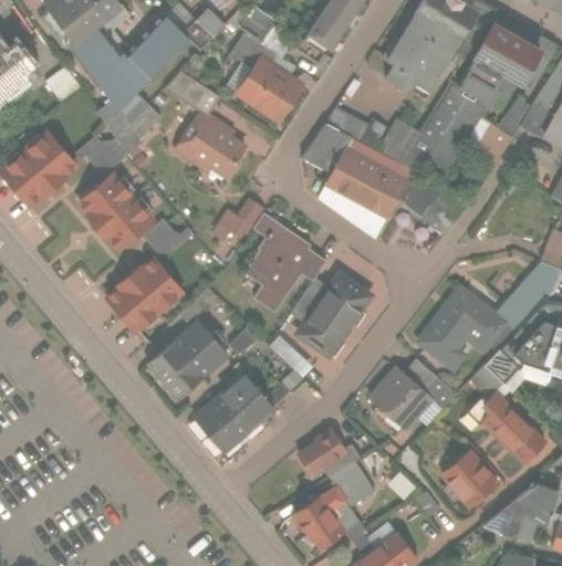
[(118,0),(41,0),(40,1),(73,46),(125,8),(118,0)]
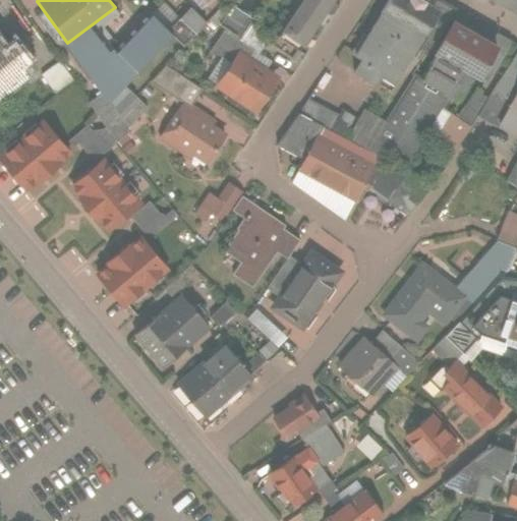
[(318,14),(327,0),(298,0),(298,2),(318,14)]
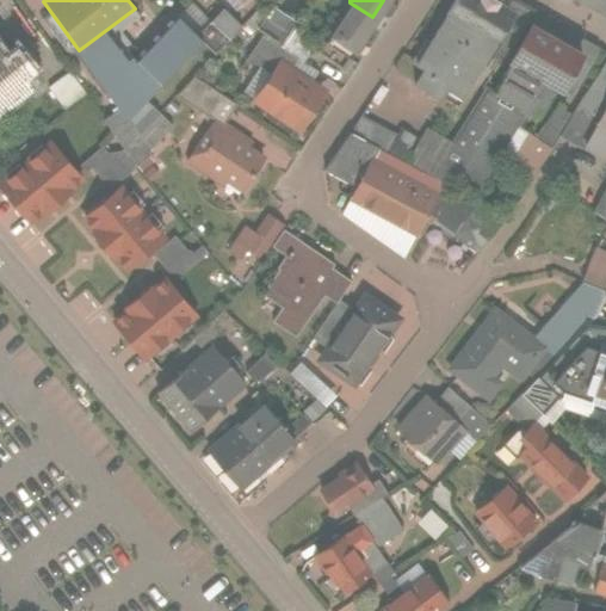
[(456,0),(441,25),(490,54),(514,13),(492,0),(456,0)]
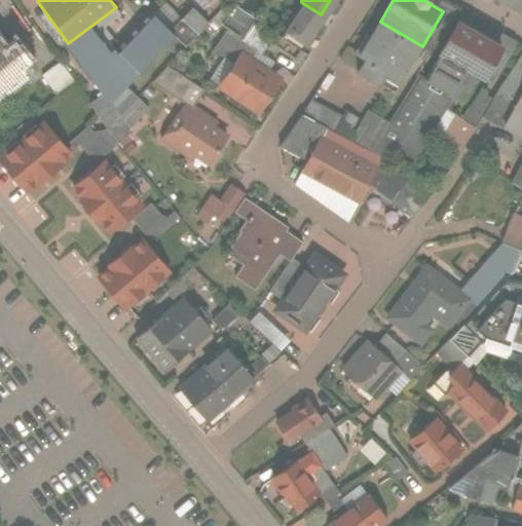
[(299,49),(321,14),(301,2),(276,35),(299,49)]
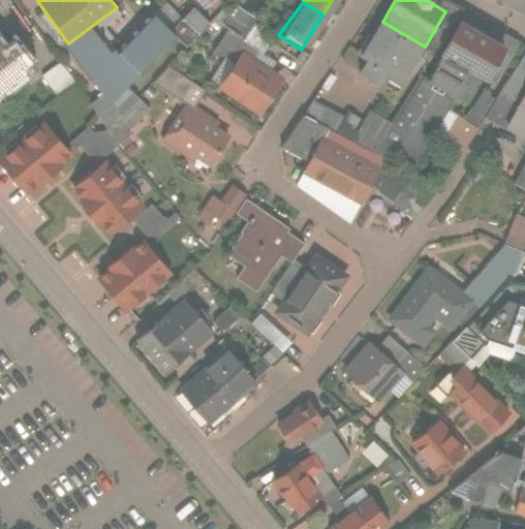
[(196,5),(175,28),(190,43),(212,21),(196,5)]
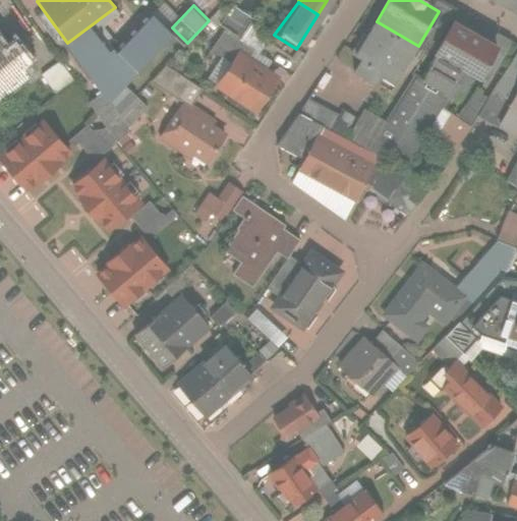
[(92,33),(70,55),(115,99),(176,36),(151,11),(112,52),(92,33)]
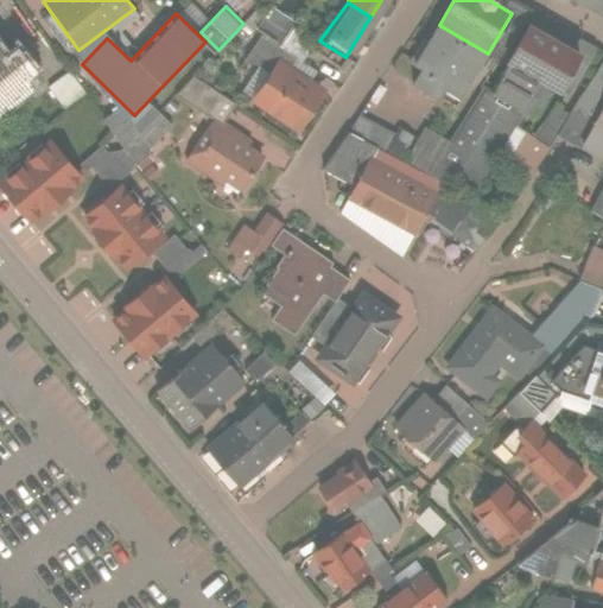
[(585,52),(521,18),(500,58),(552,86),(564,93),(585,52)]
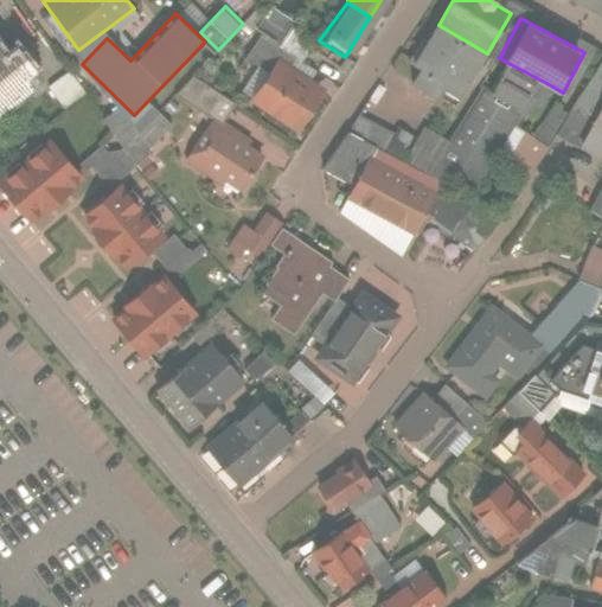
[(487,53),(439,25),(410,71),(423,80),(417,89),(440,102),(447,90),(460,98),(487,53)]
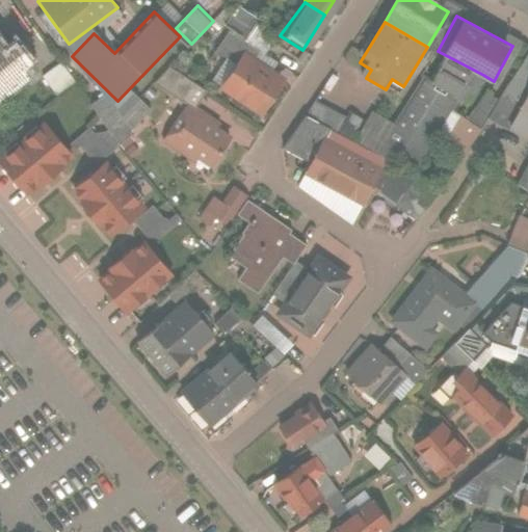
[(1,33),(0,34),(0,102),(34,76),(1,33)]
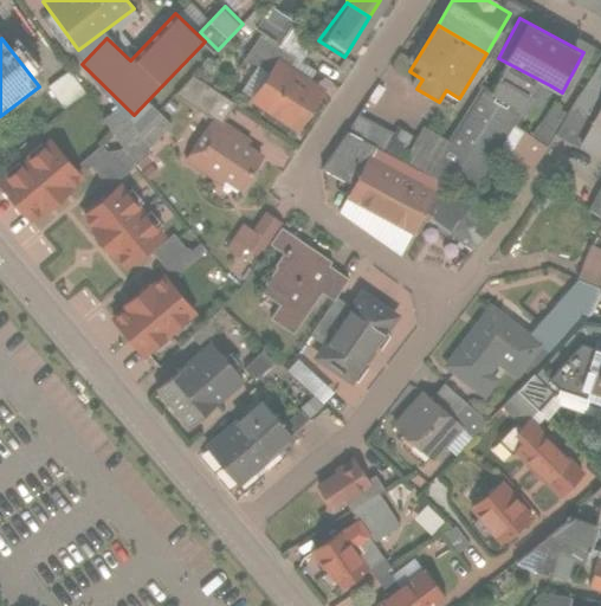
[(577,148),(600,100),(600,55),(599,55),(566,117),(547,108),(536,128),(577,148)]
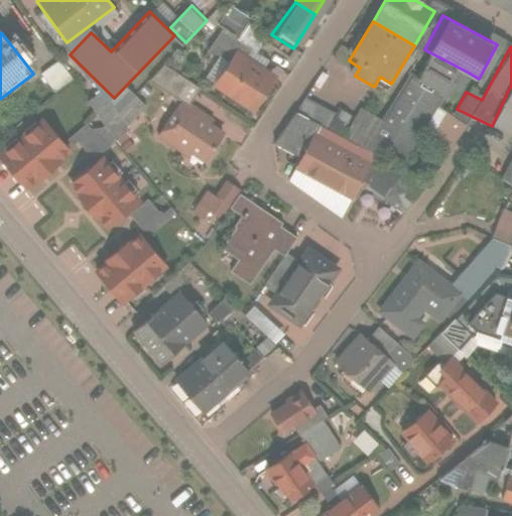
[(469,73),(424,49),(409,77),(403,73),(391,93),(397,97),(430,117),(444,93),(455,98),(469,73)]
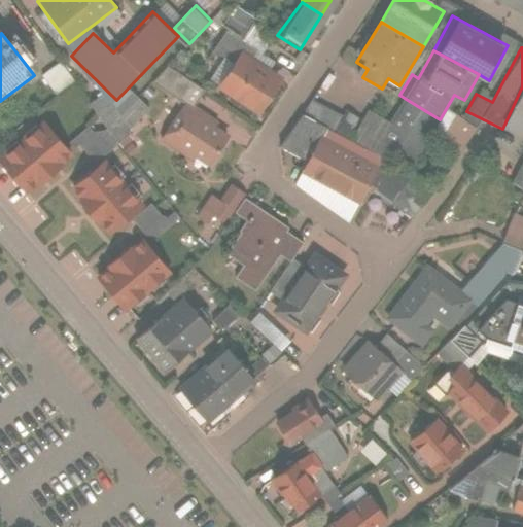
[(284,79),(243,53),(219,89),(262,115),(284,79)]
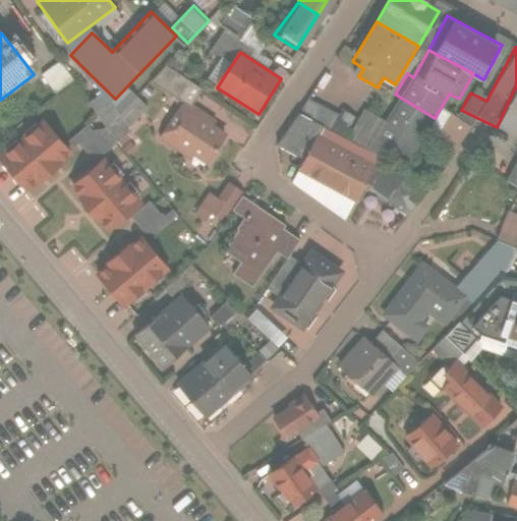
[(54,92),(72,78),(58,60),(40,73),(54,92)]
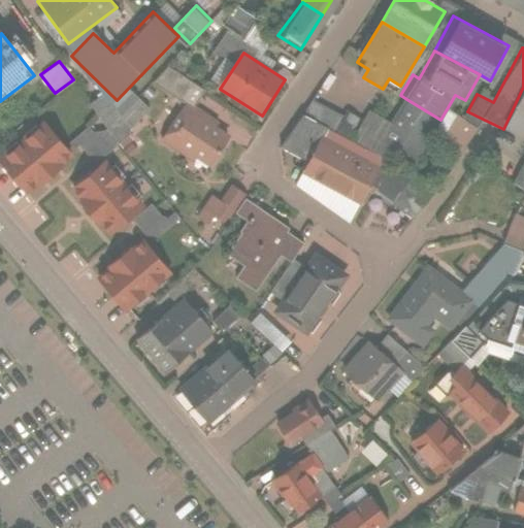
[(523,138),(523,87),(503,129),(523,138)]
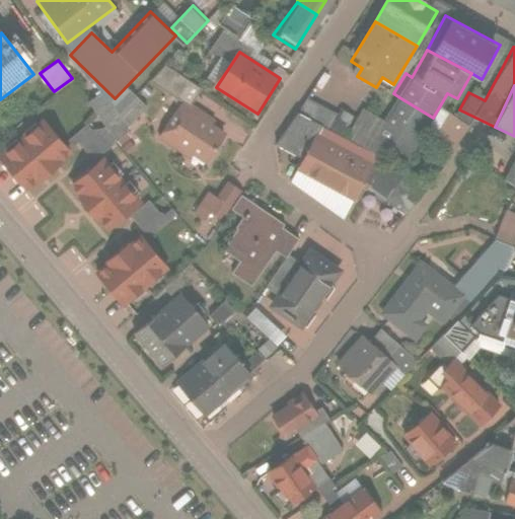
[(364,112),(346,140),(373,158),(383,144),(408,160),(433,118),(399,97),(381,123),(364,112)]
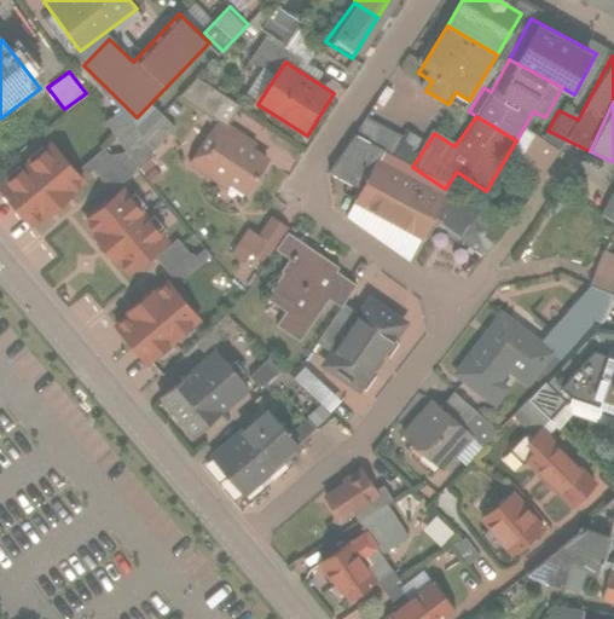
[(406,145),(368,121),(359,134),(406,165),(421,142),(411,136),(406,145)]
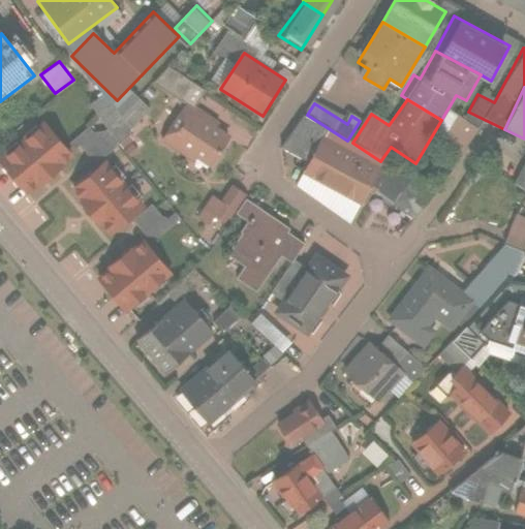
[(232,136),(186,109),(165,143),(211,170),(232,136)]
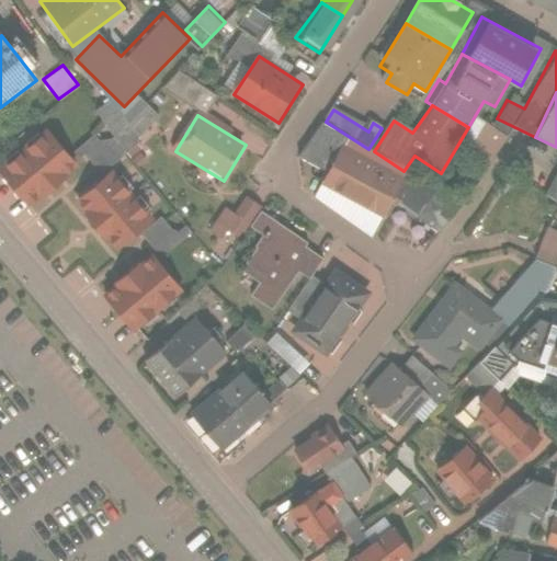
[(319,122),(295,157),(314,169),(338,135),(319,122)]
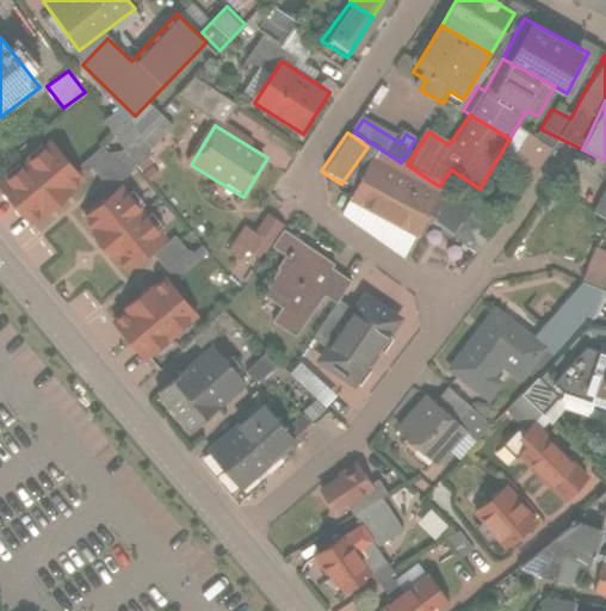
[(54,139),(0,179),(0,185),(29,222),(85,179),(54,139)]
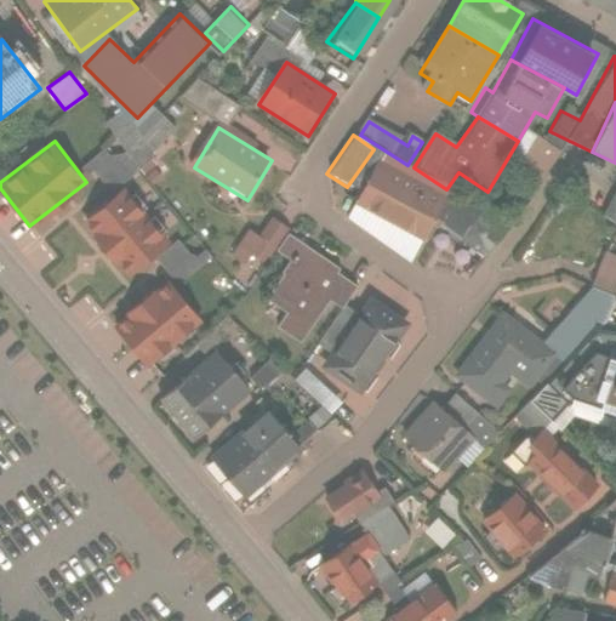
[(507,228),(383,151),(353,200),(427,246),(438,228),(488,260),(507,228)]
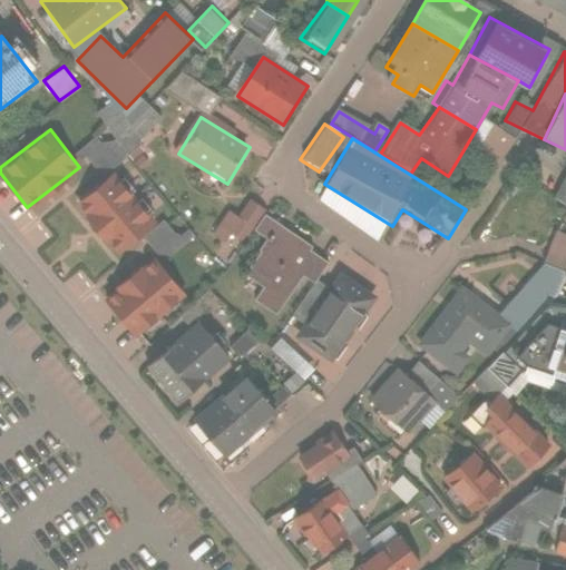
[(114,173),(79,200),(119,249),(154,222),(114,173)]
